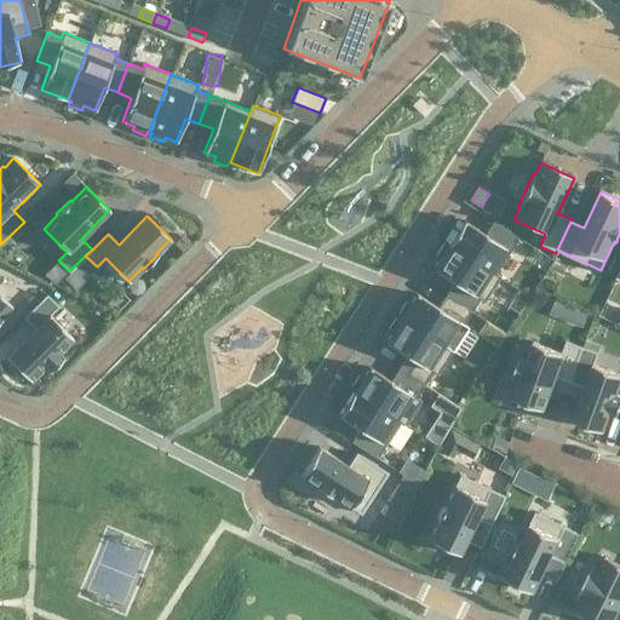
[(464,220),(448,245),(500,277),(495,274),(518,237),(493,222),(484,234),(464,220)]
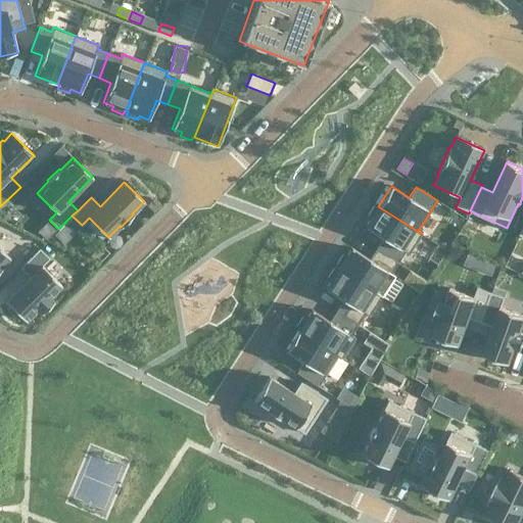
[(370,218),(365,227),(382,238),(376,248),(397,263),(405,252),(409,254),(422,234),(378,206),(377,207),(373,205),(367,216),(370,218)]
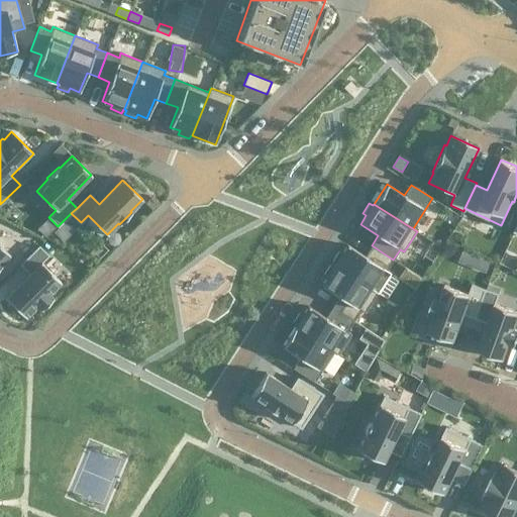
[(338,251),(331,262),(335,264),(334,265),(378,293),(390,273),(386,270),(393,260),(372,245),(365,256),(347,244),(341,253),(338,251)]
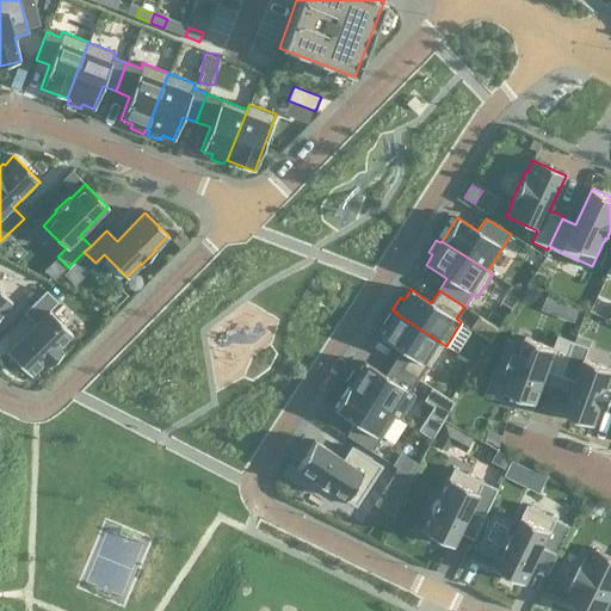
[(0,316),(4,314),(2,312),(12,302),(0,290),(0,316)]
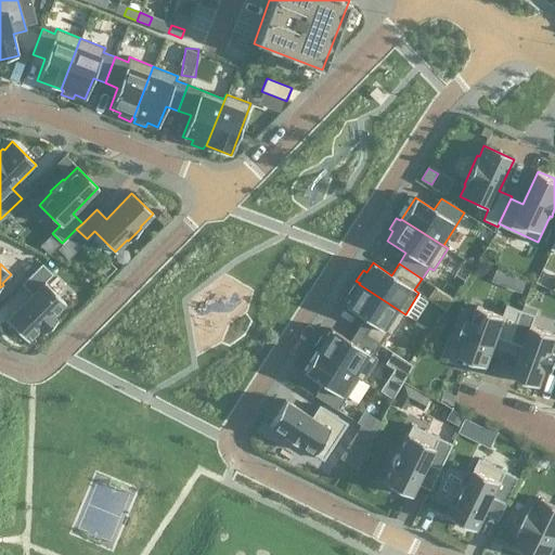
[(52,315),(65,302),(43,282),(52,274),(41,265),(22,284),(31,294),(5,320),(11,324),(7,327),(18,339),(23,336),(27,340),(39,328),(44,333),(56,320),(52,315)]
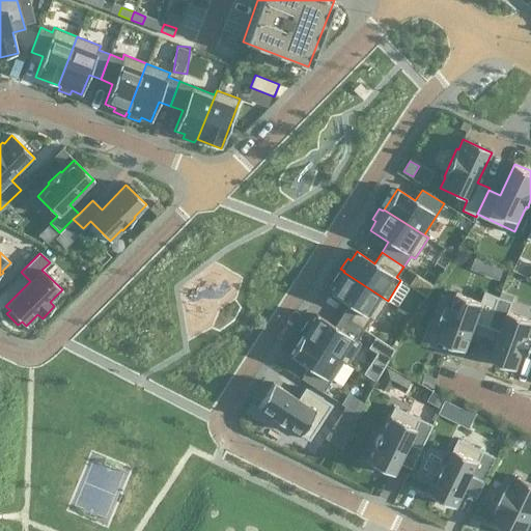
[(335,284),(330,292),(347,305),(341,315),(363,330),(370,318),(374,322),(388,301),(343,272),(342,274),(338,272),(332,282),(335,284)]
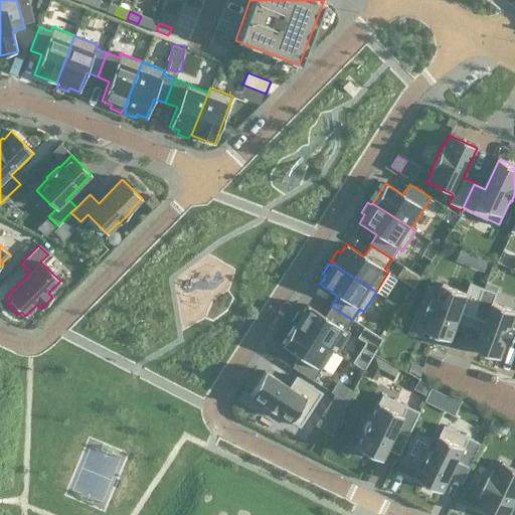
[(397,278),(416,285),(420,273),(402,266),(397,278)]
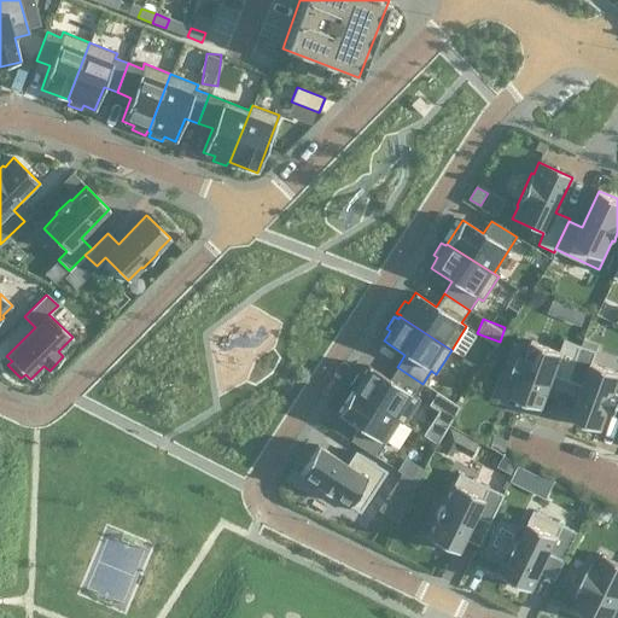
[(518,356),(512,375),(518,378),(512,396),(518,398),(517,404),(534,410),(536,406),(542,408),(554,374),(569,379),(581,345),(565,340),(561,351),(532,340),(525,359),(518,356)]
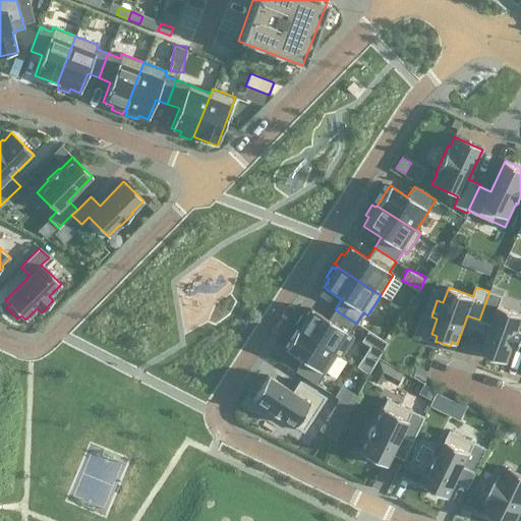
[(489,291),(479,320),(479,321),(491,325),(481,353),(508,362),(513,347),(519,349),(520,343),(520,331),(519,331),(520,326),(520,313),(499,305),(503,296),(489,291)]
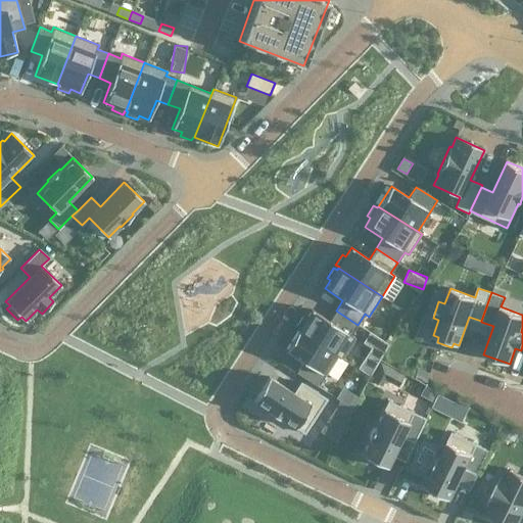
[(302,317),(295,326),(299,329),(298,330),(342,359),(355,338),(351,335),(358,325),(336,311),(329,321),(312,310),(305,319),(302,317)]
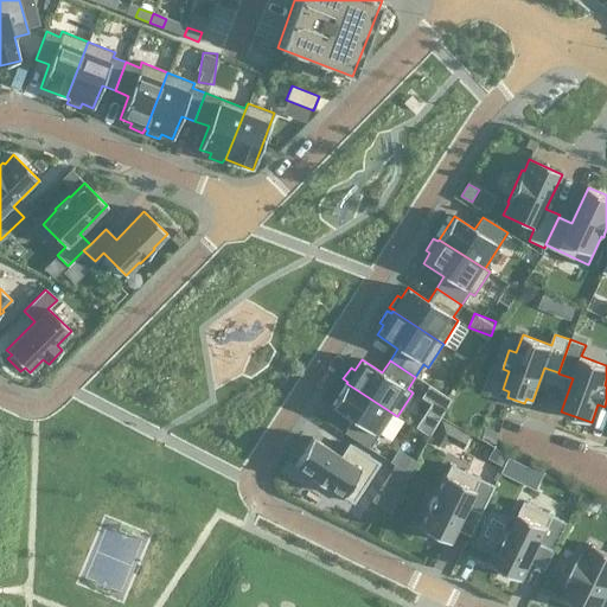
[(346,383),(331,407),(351,420),(344,433),(369,448),(391,414),(396,416),(397,416),(346,383)]
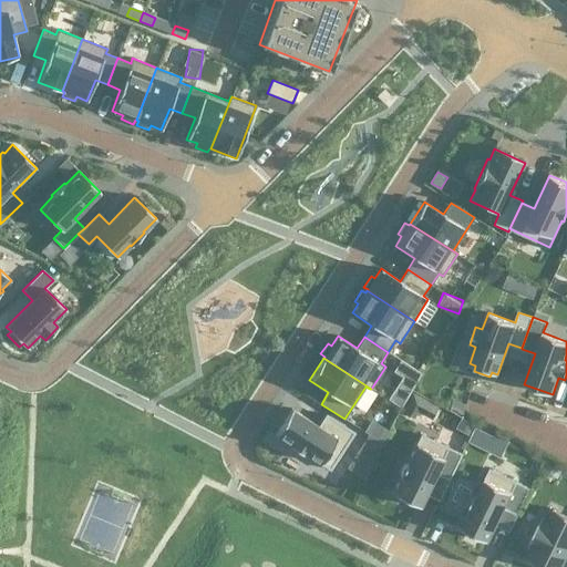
[(400,358),(394,370),(402,373),(389,399),(403,405),(421,369),(400,358)]
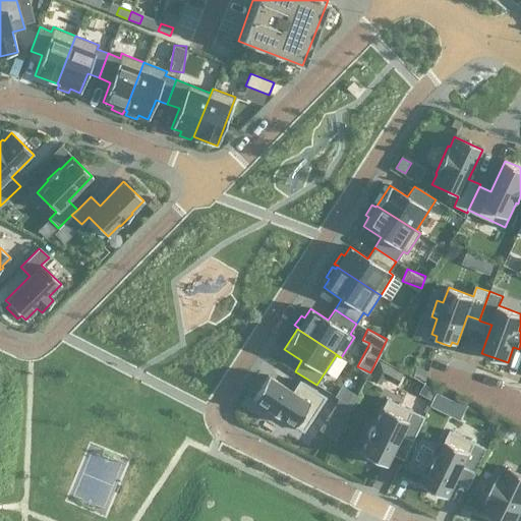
[(372,373),(397,386),(405,369),(381,357),(372,373)]
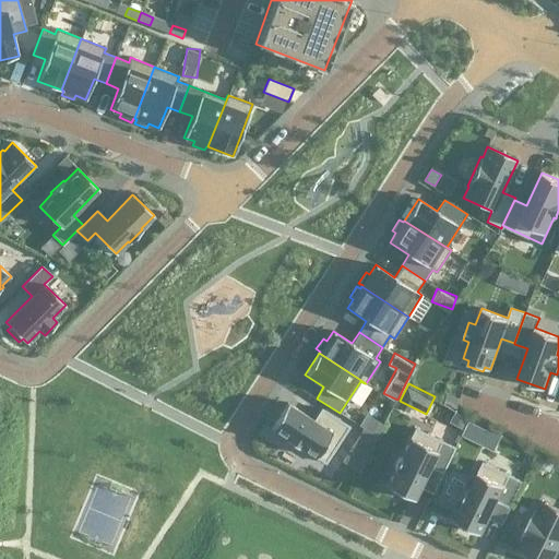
[(313,419),(287,402),(271,427),(316,456),(324,463),(341,438),(348,426),(320,408),(313,419)]
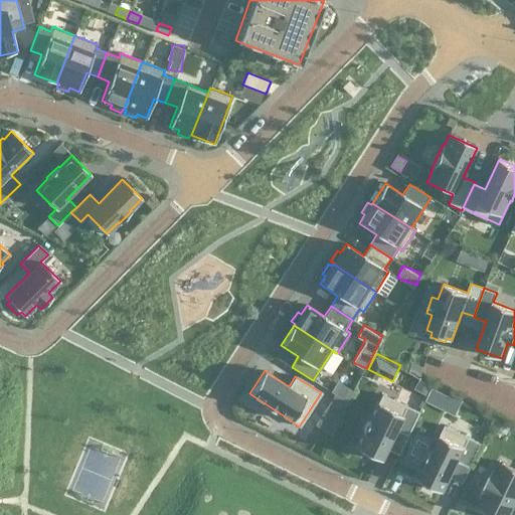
[(334,394),(325,408),(339,417),(348,403),(334,394)]
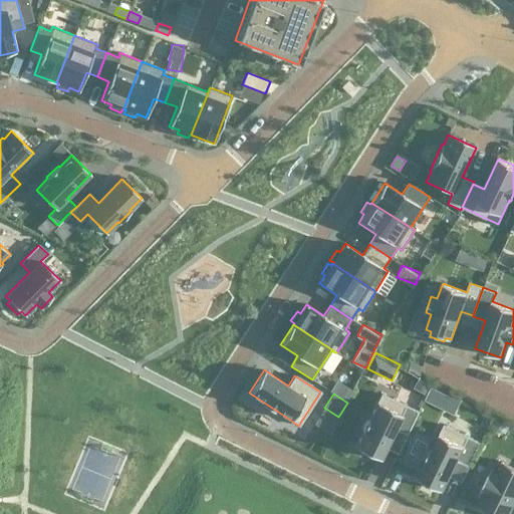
[(360,431),(362,432),(354,447),(379,459),(395,429),(406,434),(417,411),(380,394),(369,416),(368,416),(360,431)]
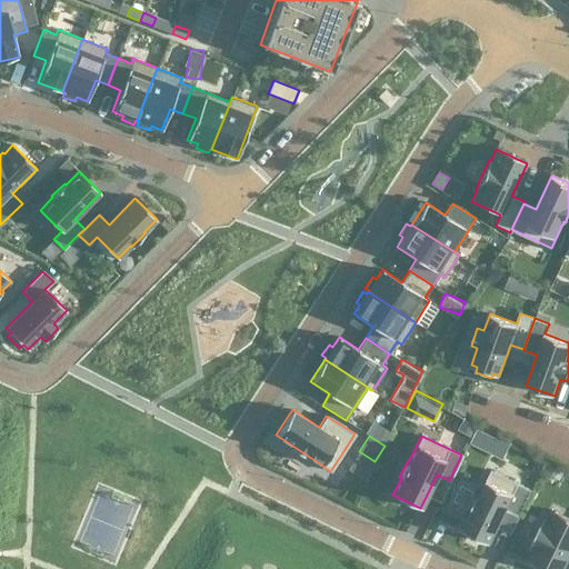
[(463,529),(490,542),(507,509),(519,515),(531,489),(518,482),(491,469),(479,496),(478,495),(469,511),(471,512),(463,529)]
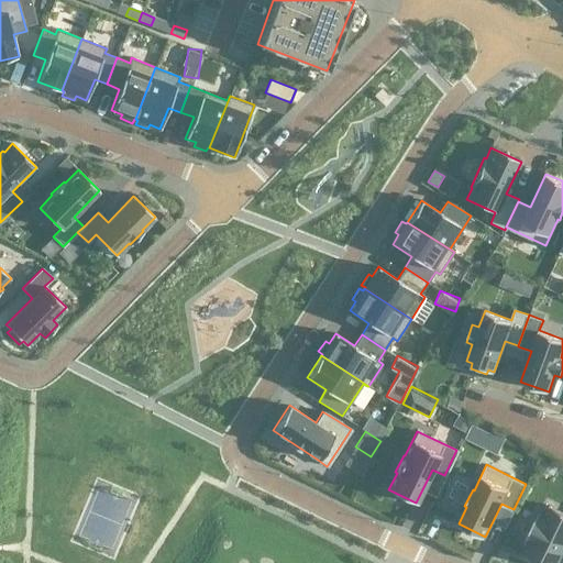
[(543,517),(537,514),(522,542),(530,545),(525,556),(538,562),(558,562),(562,552),(562,510),(550,505),(543,517)]
